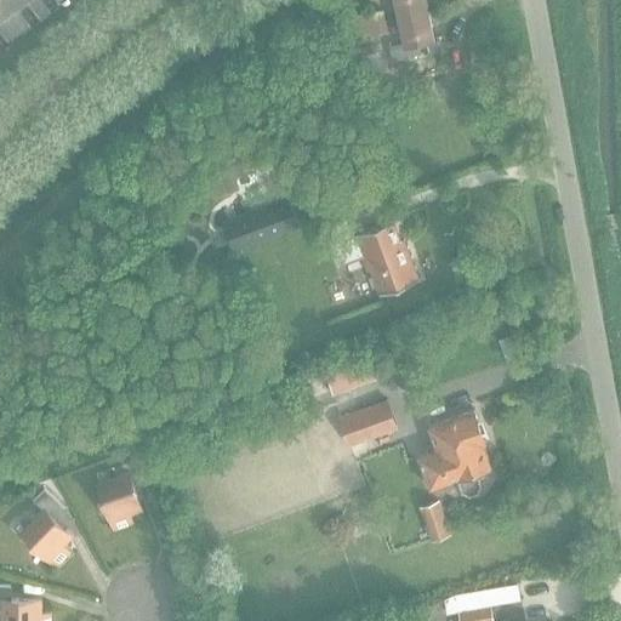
[(394,0),(399,16),(428,10),(425,0),(394,0)]
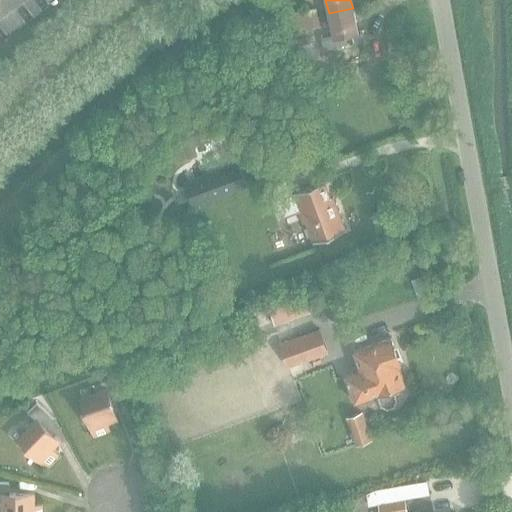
[(289,13),(293,31),(320,24),(315,6),(289,13)]
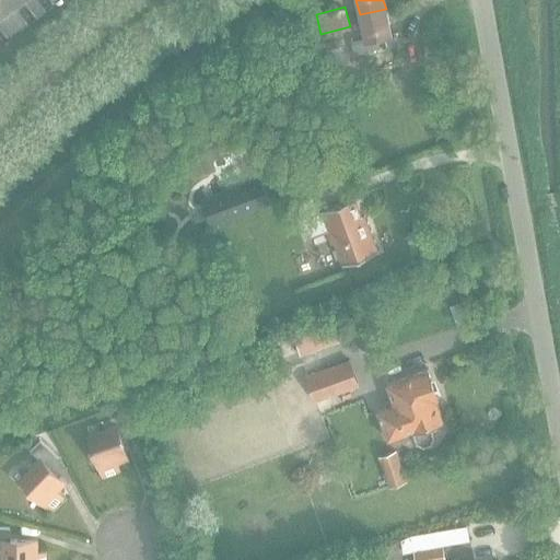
[(386,9),(360,14),(365,41),(353,44),(356,54),(380,48),(377,38),(392,35),(386,9)]
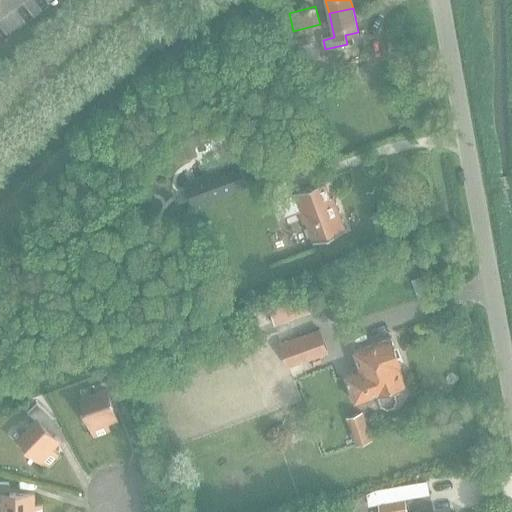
[(236,162),(184,182),(192,205),(245,185),(236,162)]
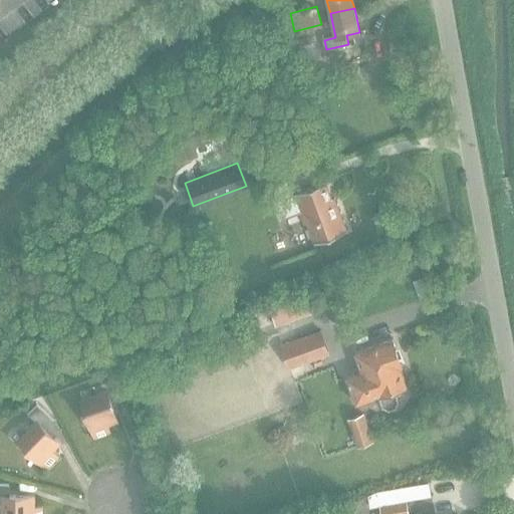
[(334,196),(331,198),(325,182),(292,194),(298,211),(307,208),(312,220),(306,222),(314,243),(346,230),(334,196)]
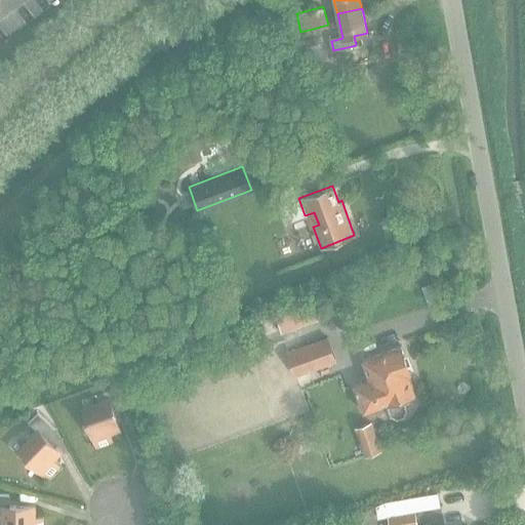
[(286,351),(295,376),(336,361),(328,335),(286,351)]
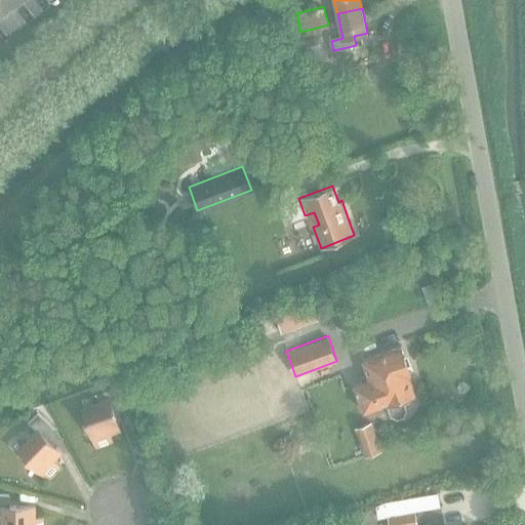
[(404,414),(407,408),(403,397),(415,393),(408,373),(410,372),(401,346),(362,359),(369,378),(354,384),(363,411),(387,403),(391,413),(397,416),(404,414)]
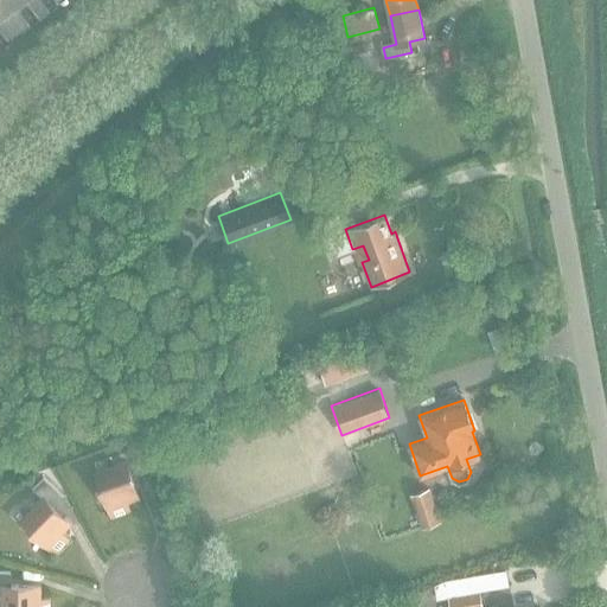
[(95,472),(112,518),(129,511),(126,503),(139,498),(125,461),(95,472)]
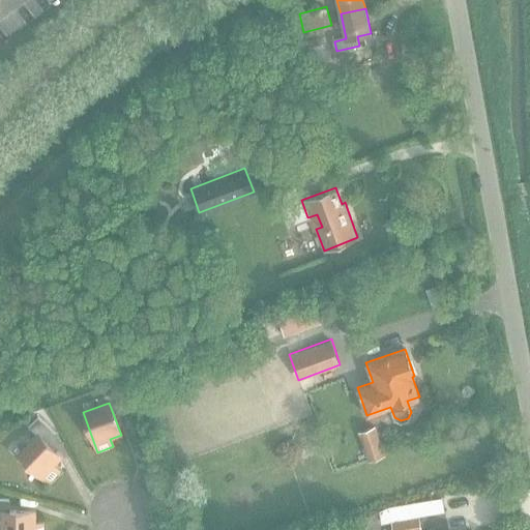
[(356,427),(366,458),(384,451),(373,420),(356,427)]
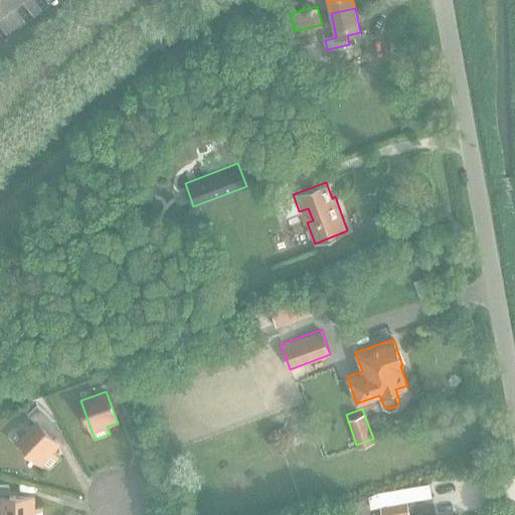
[(17,441),(46,469),(57,458),(52,452),(59,445),(36,420),(17,441)]
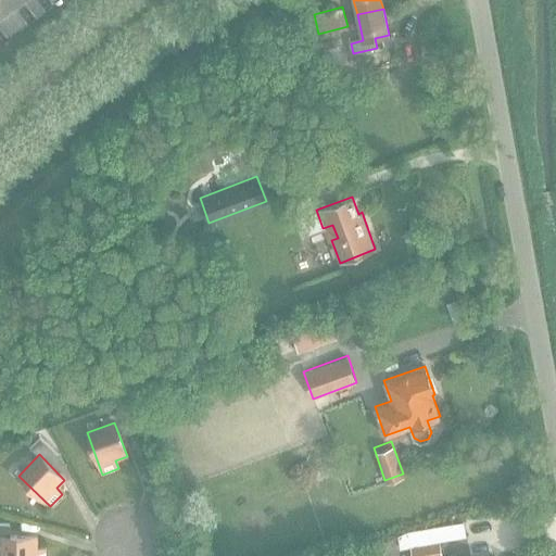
[(408,531),(413,555),(441,555),(438,540),(466,535),(464,521),(408,531)]
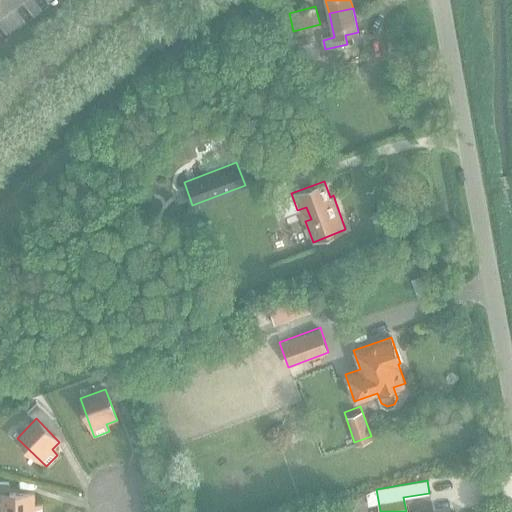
[(0,511),(40,511),(40,505),(32,505),(33,494),(0,494),(0,511)]
